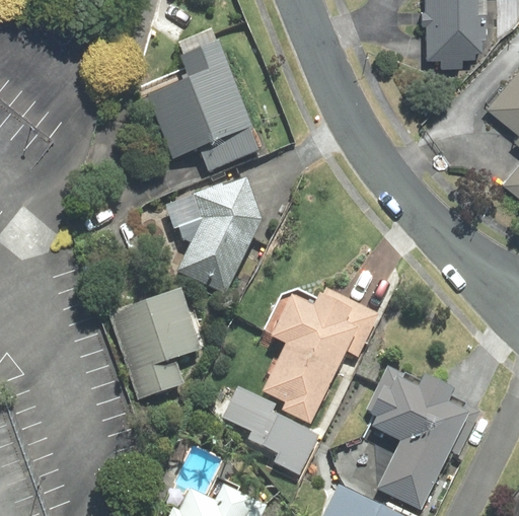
[(489,56),(487,0),(424,0),(425,57),(440,57),(440,65),(463,65),(463,56),(489,56)]
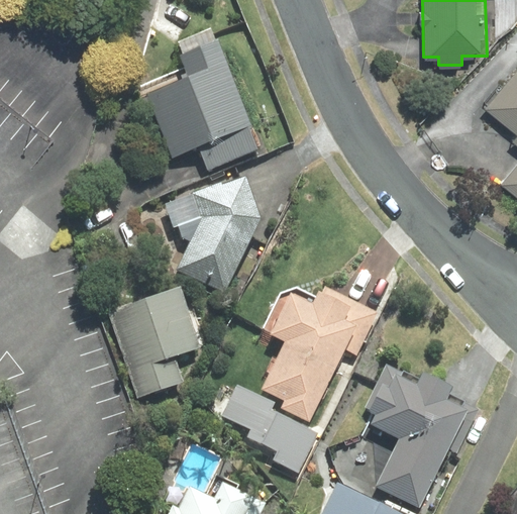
[(206,172),(262,149),(216,38),(176,55),(185,77),(144,93),(172,159),(197,148),(206,172)]
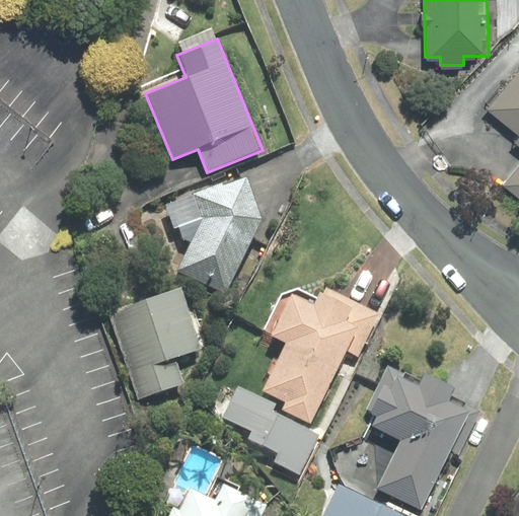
[(518,62),(485,104),(518,131),(513,138),(518,143),(518,159),(502,181),(518,195),(518,62)]
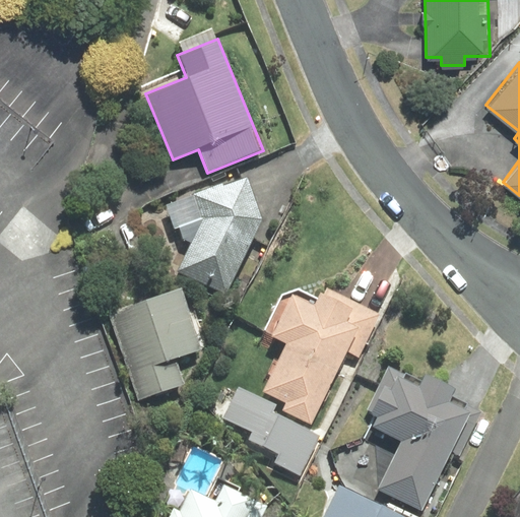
[(260,219),(246,176),(163,203),(178,248),(189,244),(176,271),(225,295),(260,219)]
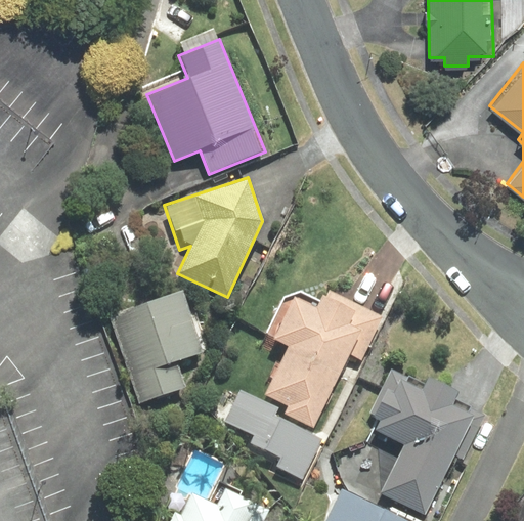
[(361,360),(383,315),(326,289),(321,300),(299,290),(282,297),(264,336),(287,346),(263,395),(286,405),(282,413),(315,428),(349,354),(361,360)]
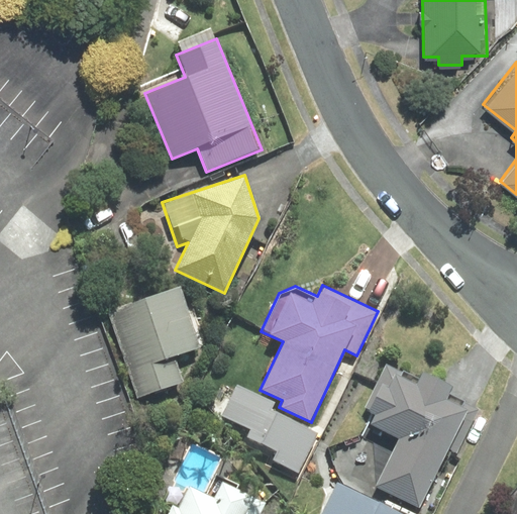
[(178,286),(106,311),(137,398),(184,382),(175,357),(201,347),(178,286)]
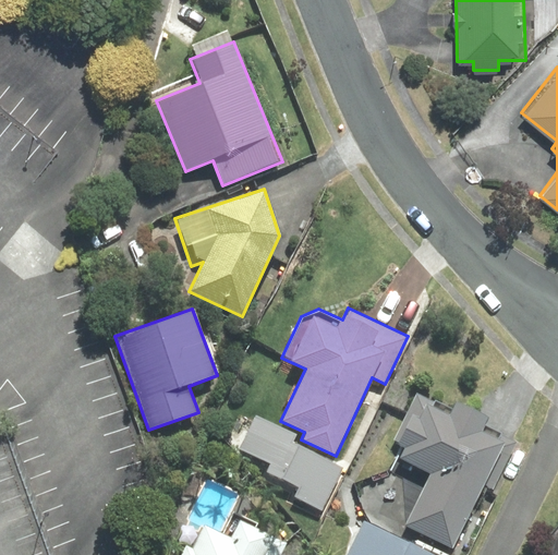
[(494,489),(518,441),(484,424),(487,415),(453,399),(449,408),(416,393),(391,443),(402,448),(397,460),(427,474),(415,497),(409,494),(398,515),(405,519),(403,526),(453,550),(485,484),(494,489)]
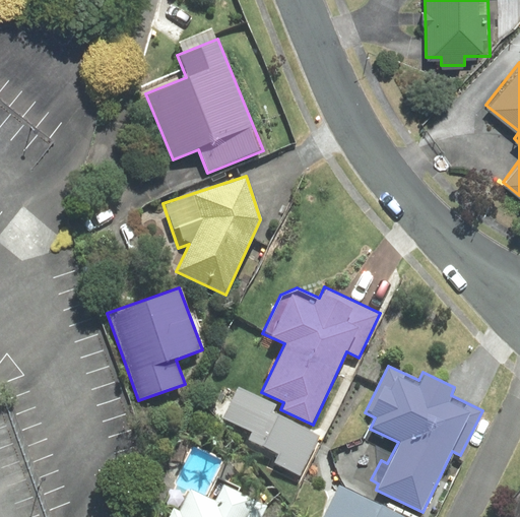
[(409,516),(410,516),(340,483),(323,516),(409,516)]
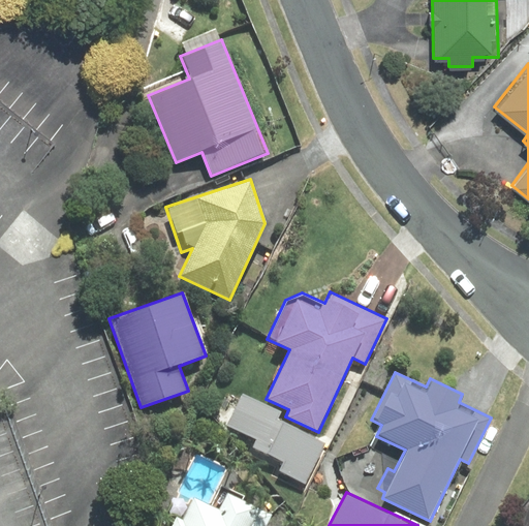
[(184,496),(169,525),(265,525),(270,516),(224,494),(216,512),(184,496)]
